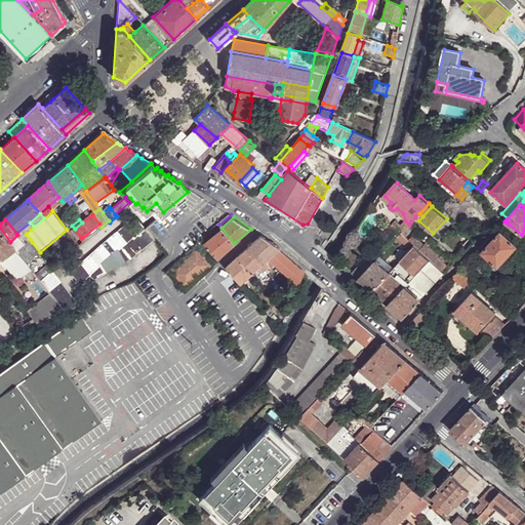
[(138,233),(145,228),(139,220),(132,227),(138,233)]
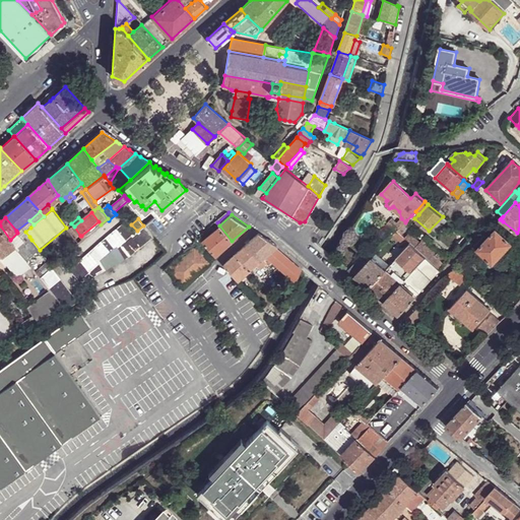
[(394,235),(397,231),(400,226),(397,223),(392,218),(384,226),(393,235),(394,235)]
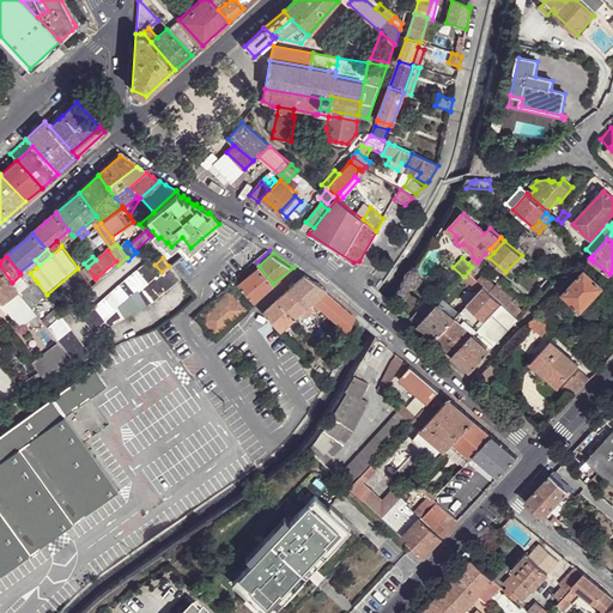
[(478,262),(473,258),(468,263),(472,267),(478,262)]
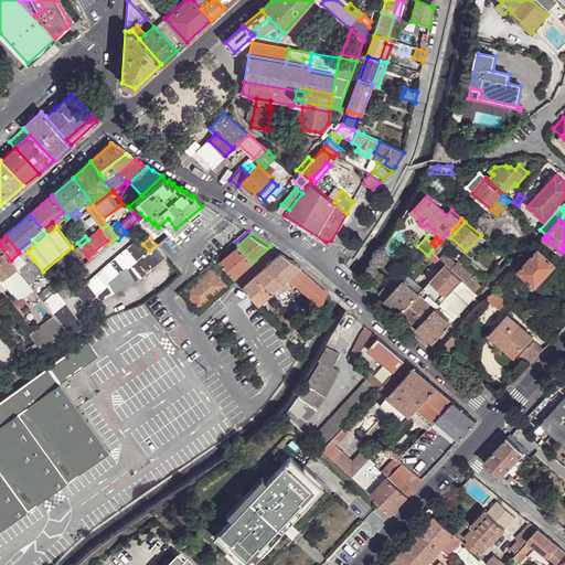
[(18,251),(19,253),(23,257),(28,252),(33,247),(36,244),(32,240),(18,251)]
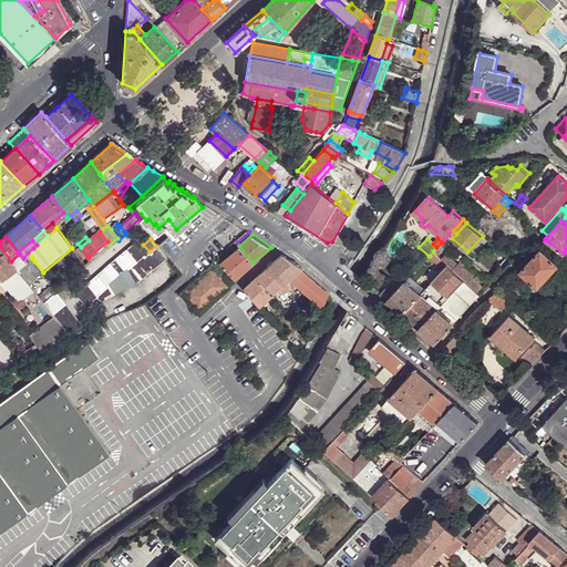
[(166,257),(156,246),(150,251),(143,245),(138,240),(111,264),(78,295),(89,306),(99,296),(103,301),(141,279),(166,257)]
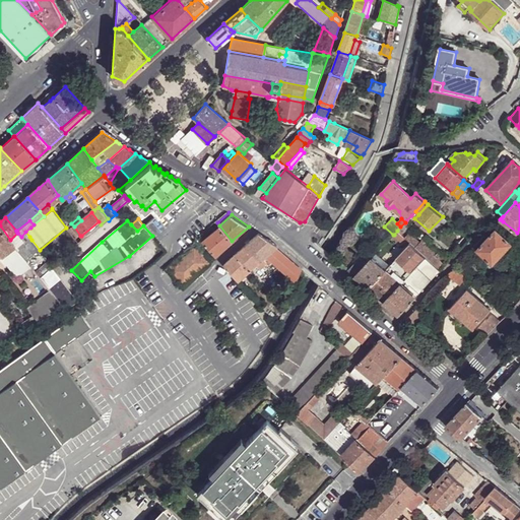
[(397,231),(401,235),(410,224),(406,220),(405,222),(400,226),(397,231)]
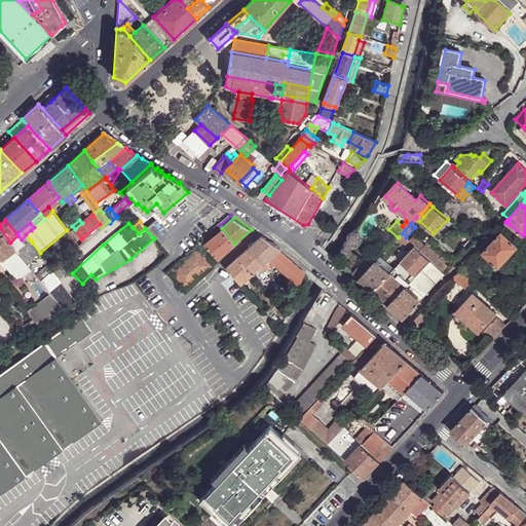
[(82,238),(85,242),(102,227),(100,224),(82,238)]
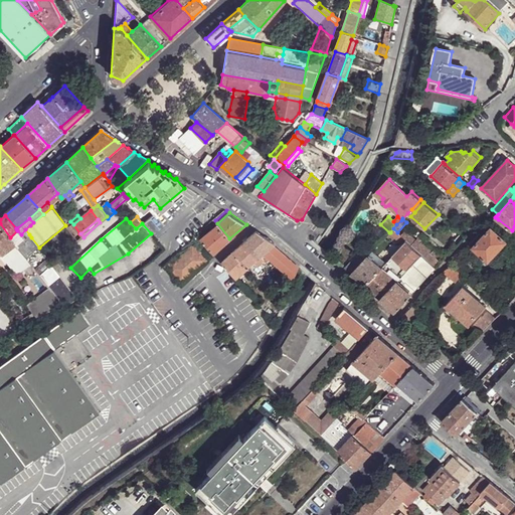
[(0,251),(2,254),(16,244),(13,241),(10,237),(0,223),(0,251)]
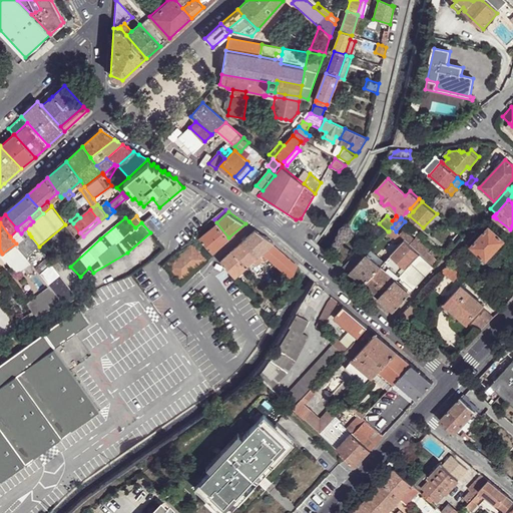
[(216,222),(199,236),(212,251),(228,237),(216,222)]
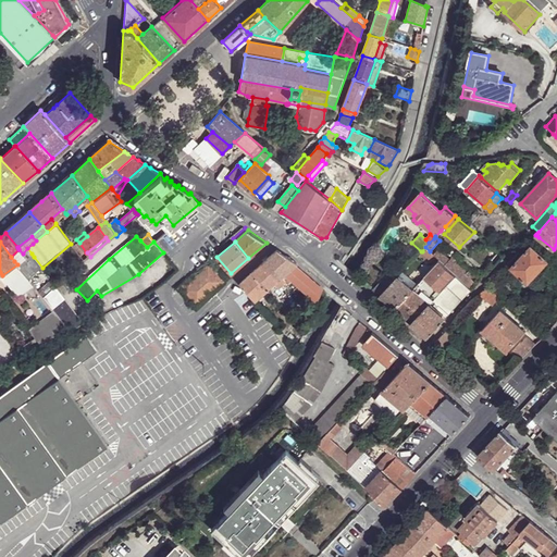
[(84,255),(86,252),(79,243),(75,246),(84,255)]
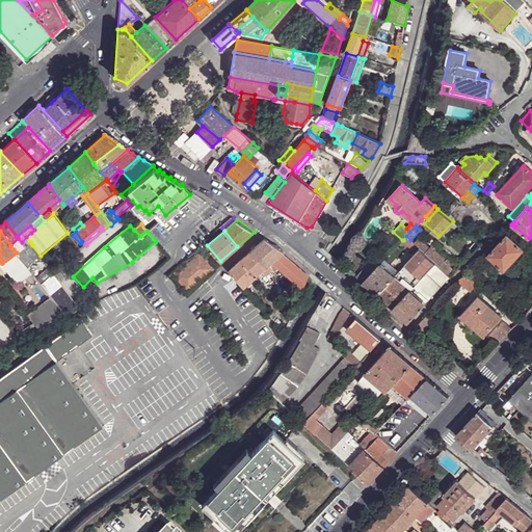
[(505,270),(525,248),(507,234),(487,255),(505,270)]
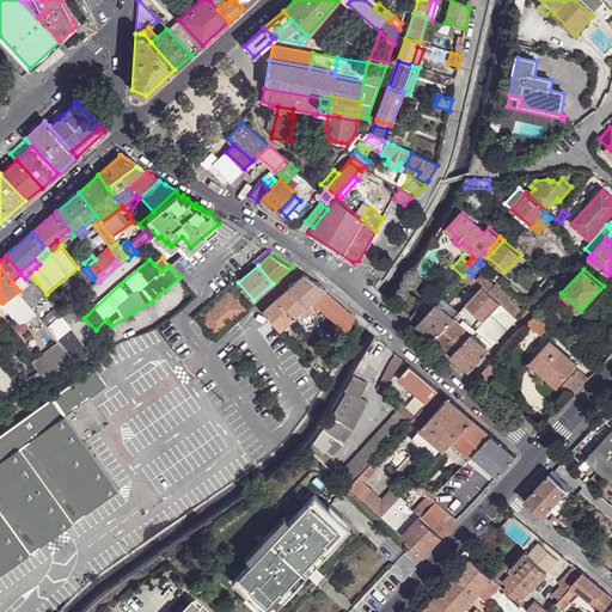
[(483,286),(475,279),(472,276),(467,271),(464,276),(478,289),(483,286)]
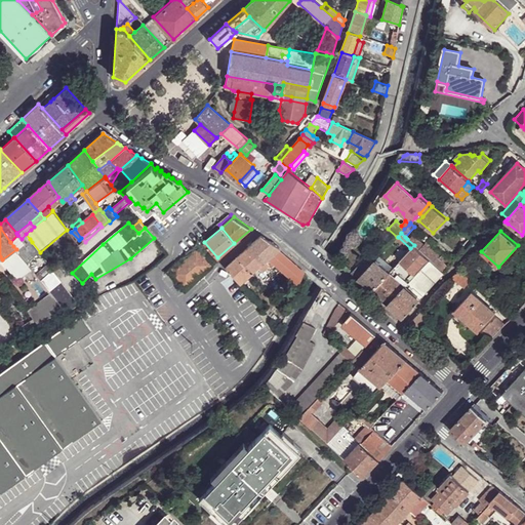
[(17,235),(10,242),(13,246),(16,249),(18,253),(32,242),(30,239),(26,234),(22,239),(17,235)]
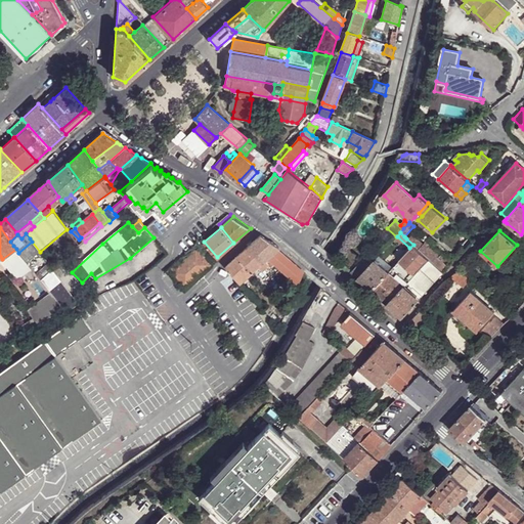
[(261,234),(248,247),(262,261),(264,260),(268,256),(277,249),(279,247),(261,234)]
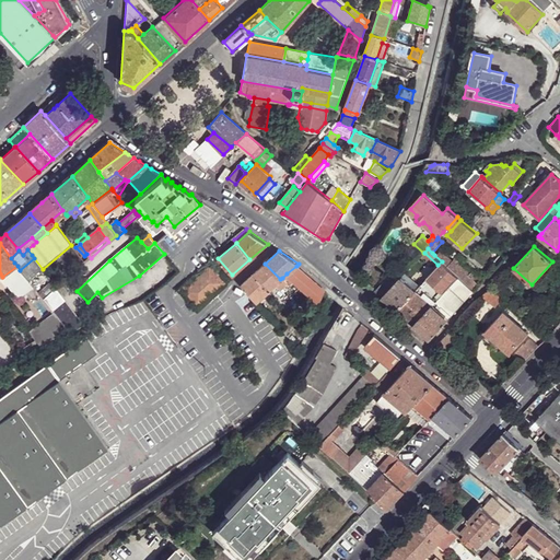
[(474,292),(478,288),(457,267),(464,260),(458,256),(452,263),(439,251),(434,255),(442,261),(458,277),(474,292)]
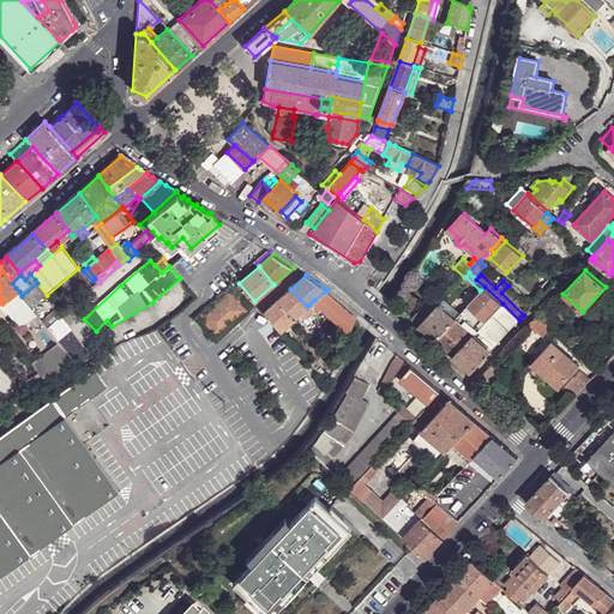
[(37,283),(22,296),(26,302),(32,309),(47,296),(47,295),(37,283)]
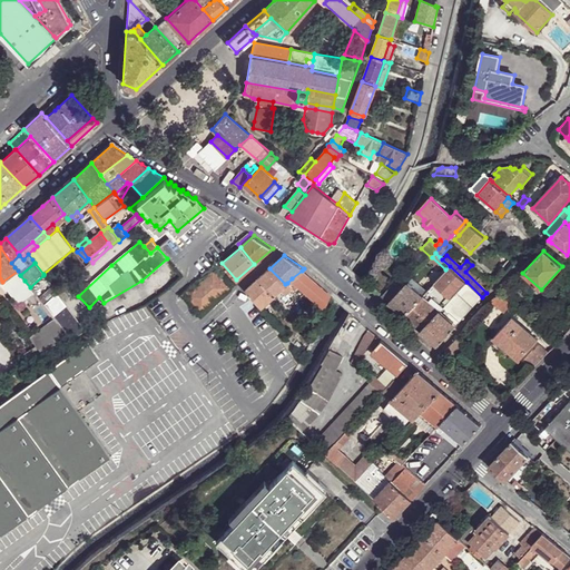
[(452,297),(467,282),(450,266),(445,269),(434,282),(452,297)]
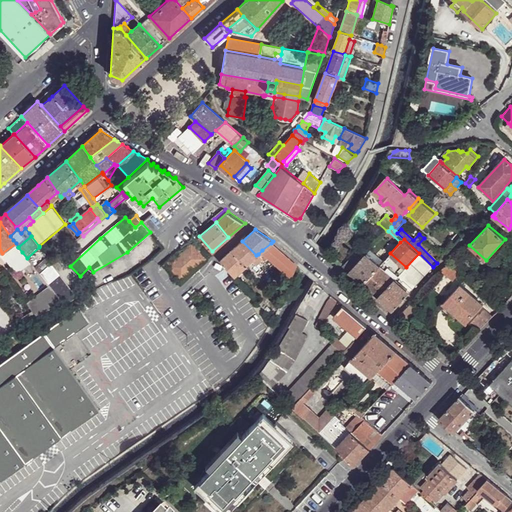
[(231,250),(246,265),(256,255),(242,241),(231,250)]
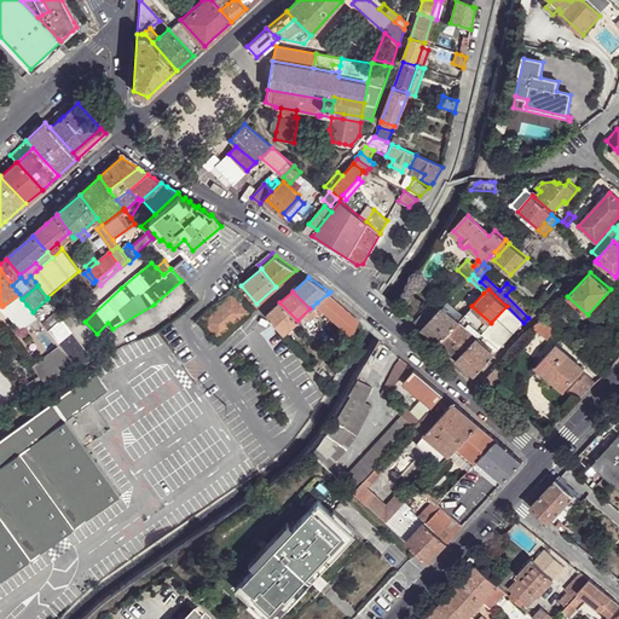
[(19,294),(3,306),(11,317),(27,305),(22,299),(19,294)]
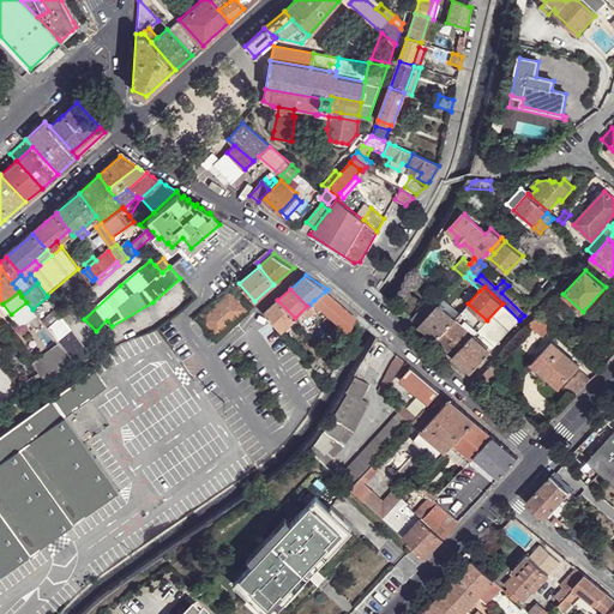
[(338,321),(349,332),(356,318),(336,301),(325,292),(314,300),(320,304),(330,313),(338,321)]
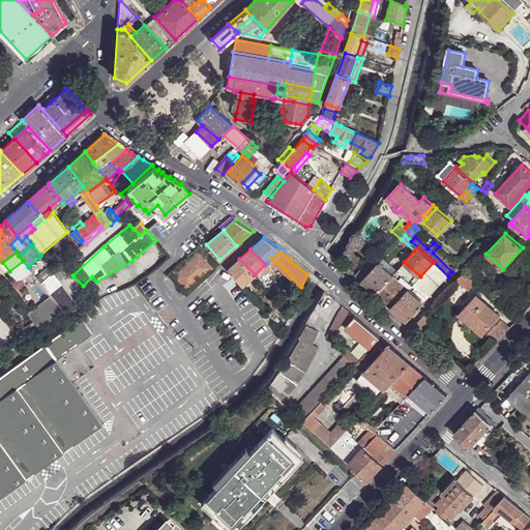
[(180,265),(172,272),(188,290),(212,267),(209,264),(211,257),(209,255),(205,259),(199,253),(183,268),(180,265)]
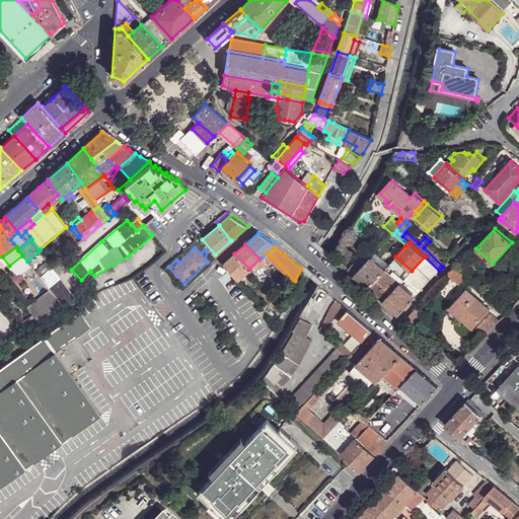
[(348,270),(355,275),(364,265),(371,257),(372,255),(366,250),(358,260),(348,270)]
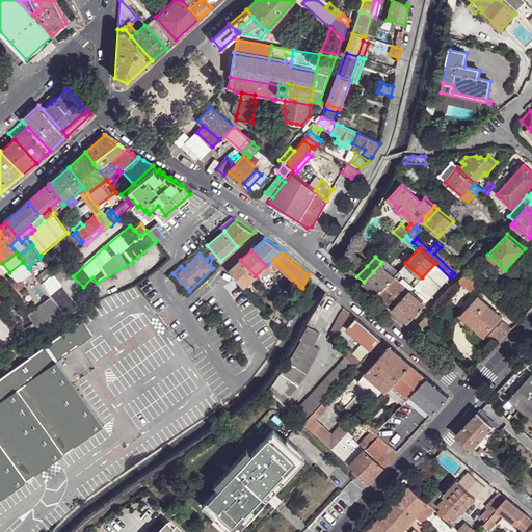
[(380,264),(394,275),(398,271),(386,259),(381,262),(380,264)]
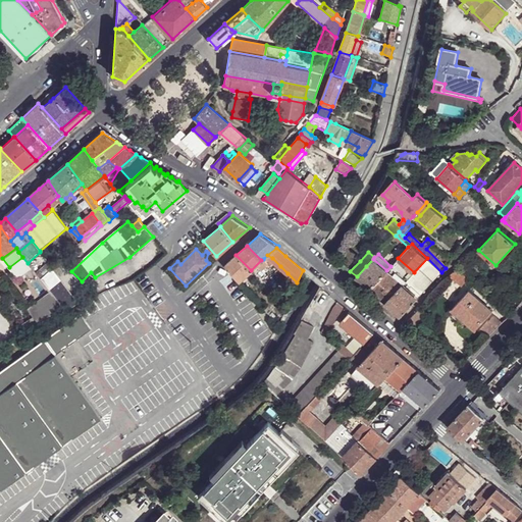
[(239,280),(251,270),(236,255),(225,265),(231,272),(239,280)]
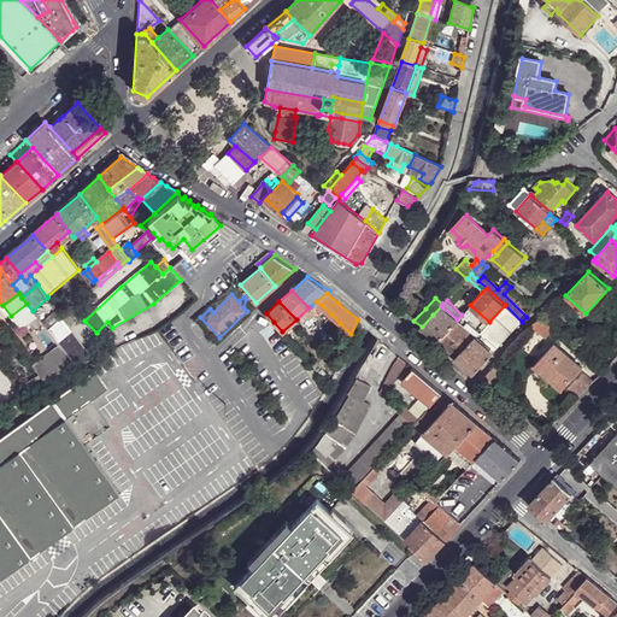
[(316,301),(311,306),(316,311),(322,305),(316,301)]
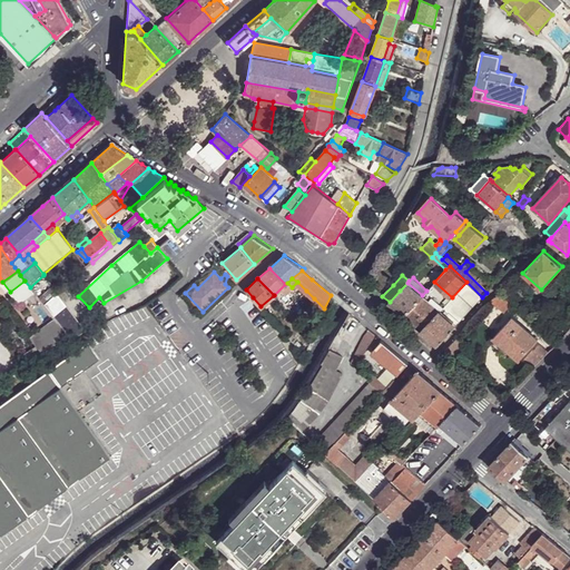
[(30,287),(25,281),(10,292),(19,303),(28,297),(33,292),(30,287)]
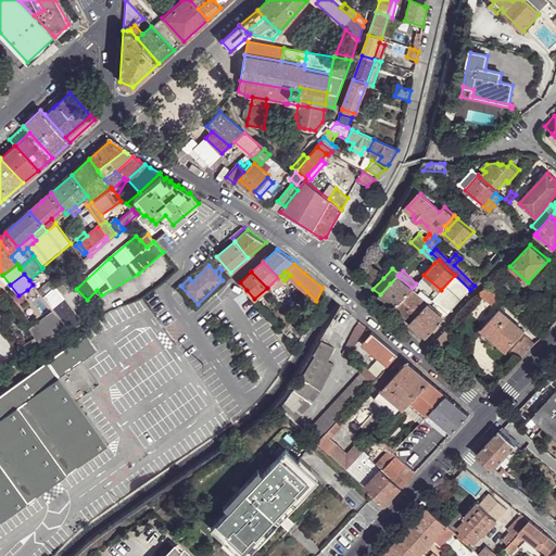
[(429,303),(441,290),(424,275),(416,283),(412,288),(429,303)]
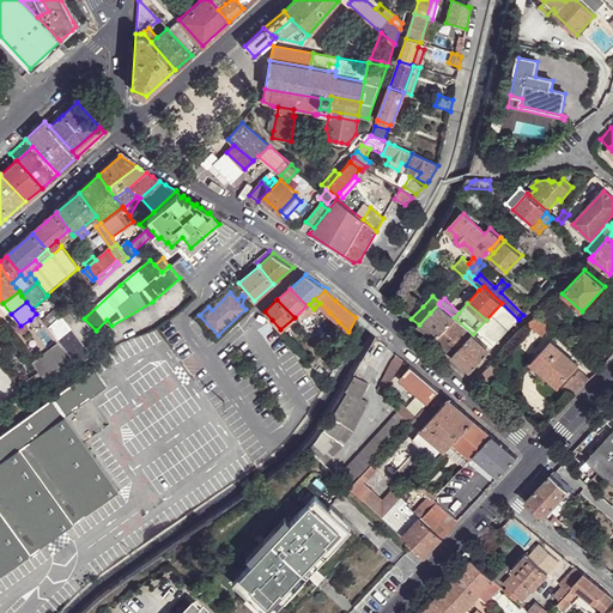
[(491,350),(519,320),(502,303),(486,320),(473,334),(491,350)]
